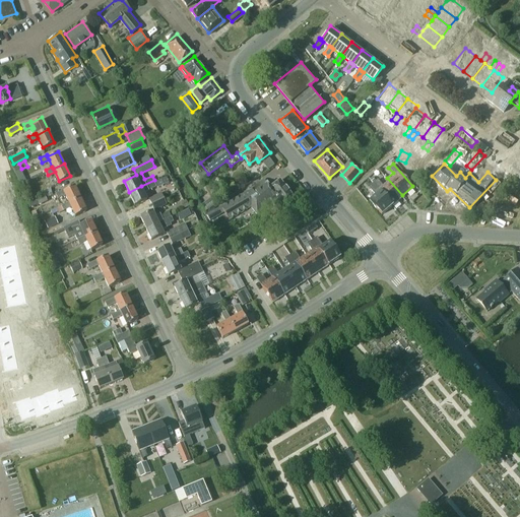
[(270,186),(263,177),(244,193),(242,192),(221,204),(230,218),(251,205),(258,214),(269,205),(268,204),(269,203),(272,201),(278,209),(295,197),(279,179),(270,186)]
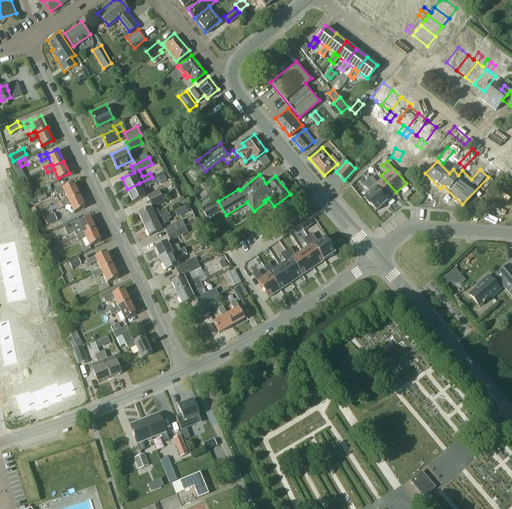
[(370,176),(367,178),(386,200),(396,192),(381,175),(376,179),(372,174),(370,176)]
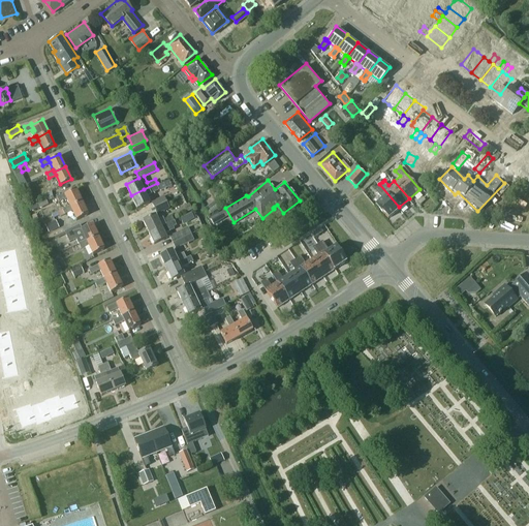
[(144,189),(131,195),(137,207),(150,200),(146,193),(158,188),(157,183),(144,189)]
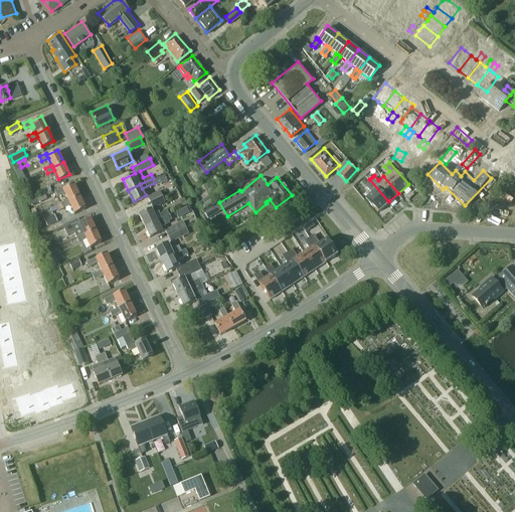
[(369,179),(365,183),(372,191),(366,196),(378,210),(388,201),(369,179)]
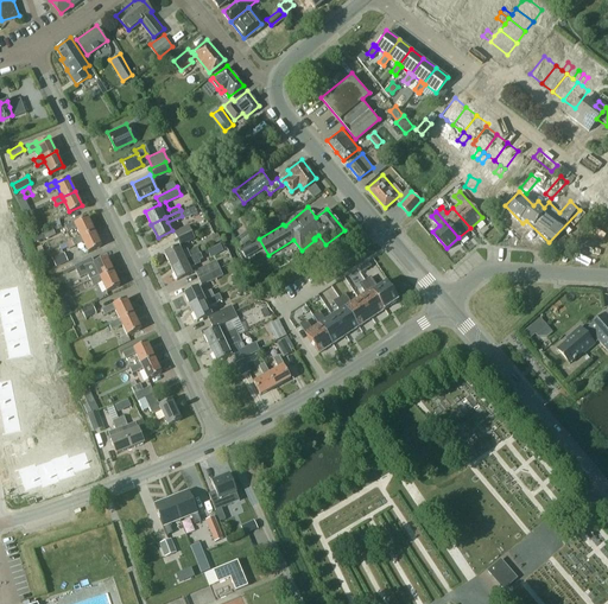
[(81,236),(94,230),(87,215),(74,222),(74,220),(65,223),(68,229),(76,226),(80,234),(81,236)]
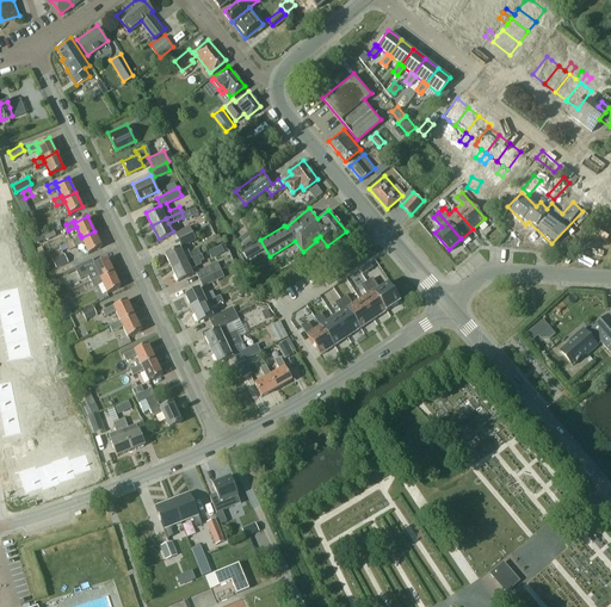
[(43,230),(39,221),(31,224),(35,233),(43,230)]
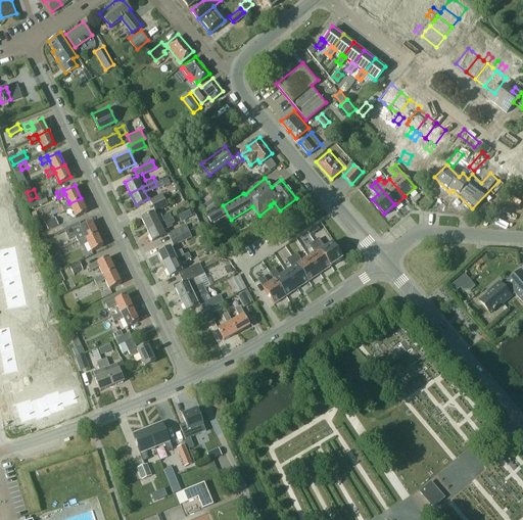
[(152,204),(164,198),(161,192),(149,198),(152,204)]
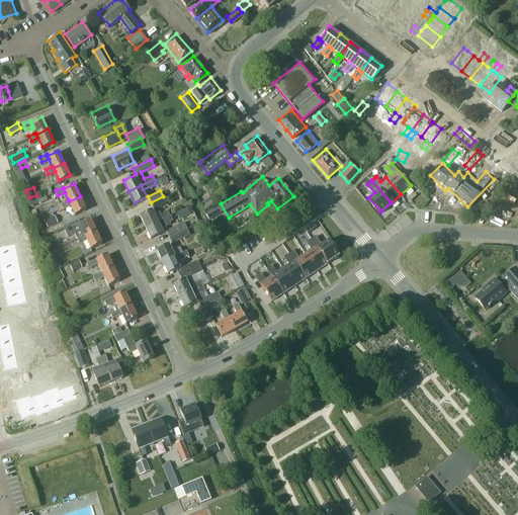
[(46,193),(35,197),(37,202),(48,198),(46,193)]
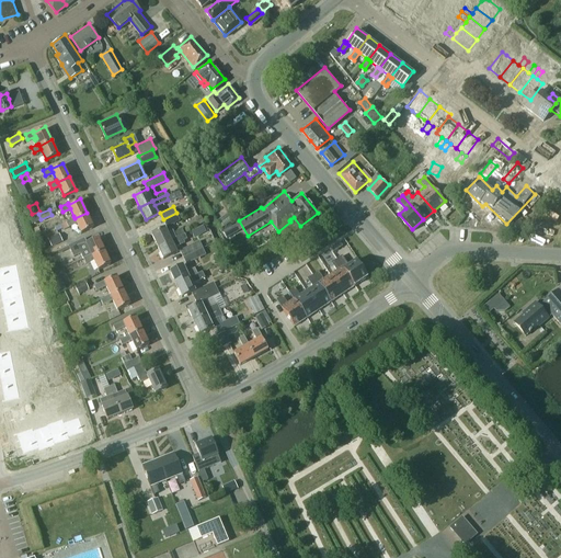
[(227,212),(217,218),(222,225),(231,218),(227,212)]
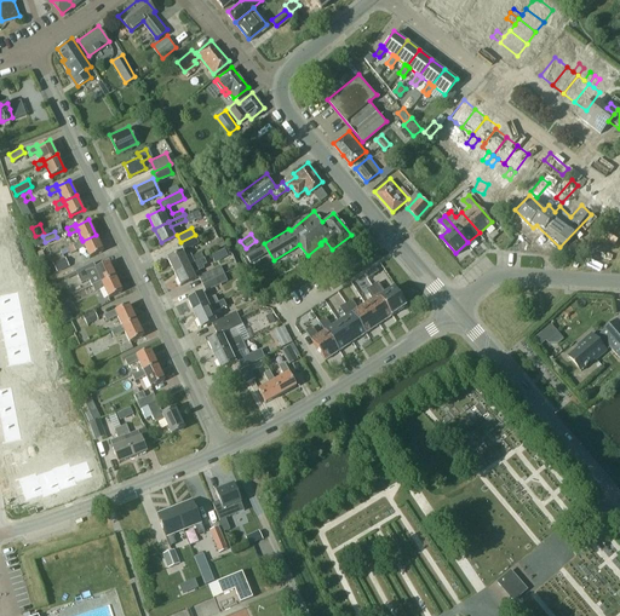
[(82,241),(81,239),(73,242),(73,243),(75,248),(84,245),(90,255),(103,249),(96,235),(82,241)]
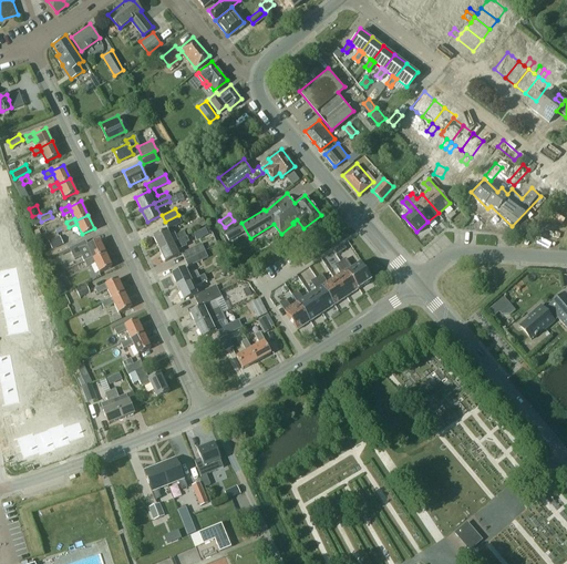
[(178,215),(165,222),(168,227),(182,221),(178,215)]
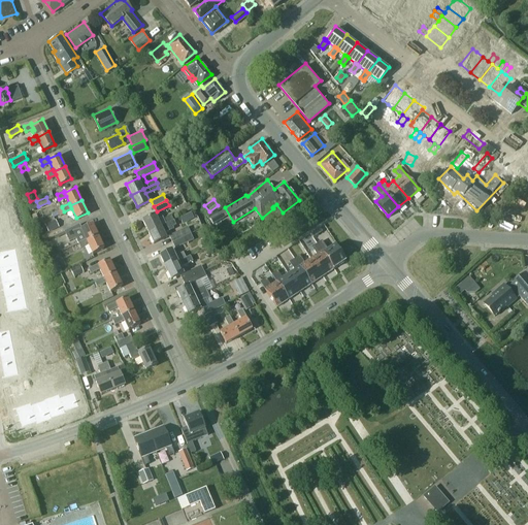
[(273,208),(262,218),(265,221),(276,211),(273,206),(272,207),(273,208)]
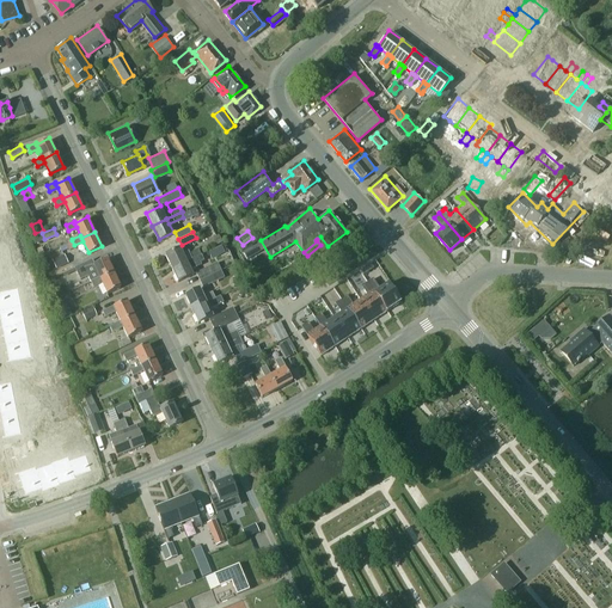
[(259,240),(243,251),(248,258),(261,250),(259,250),(264,247),(259,240)]
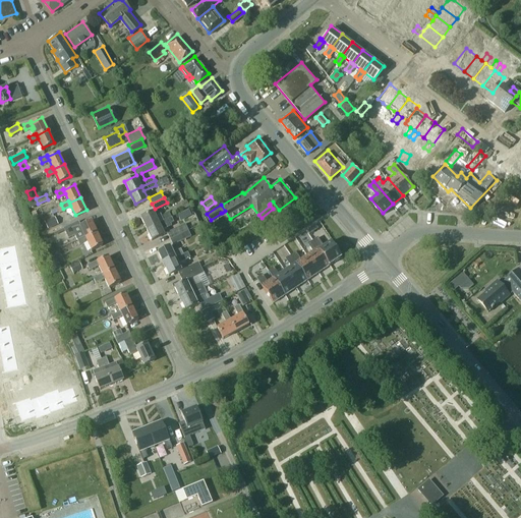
[(147,227),(171,215),(169,211),(162,214),(161,212),(155,214),(153,210),(140,216),(147,227)]
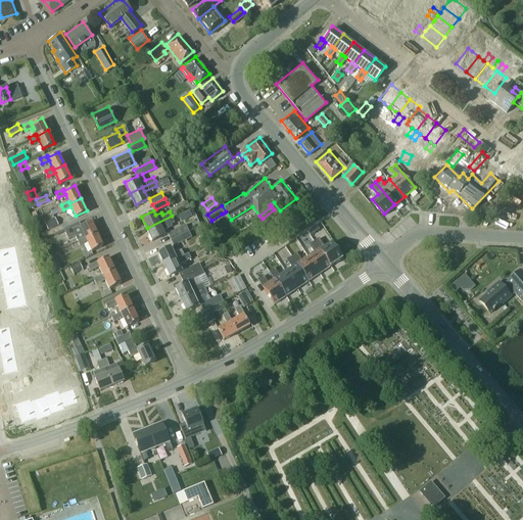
[(184,210),(178,214),(181,220),(187,217),(184,210)]
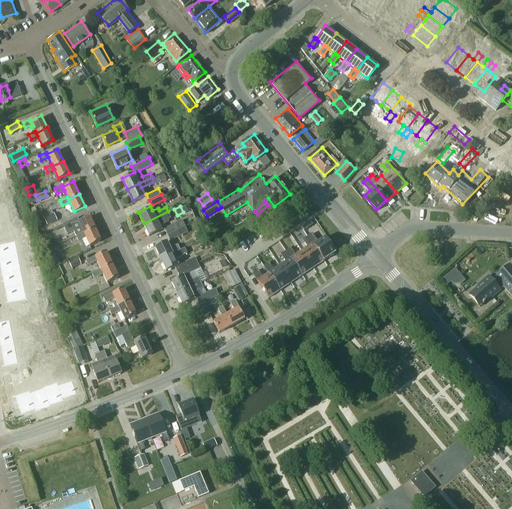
[(57,218),(54,211),(43,215),(47,223),(57,218)]
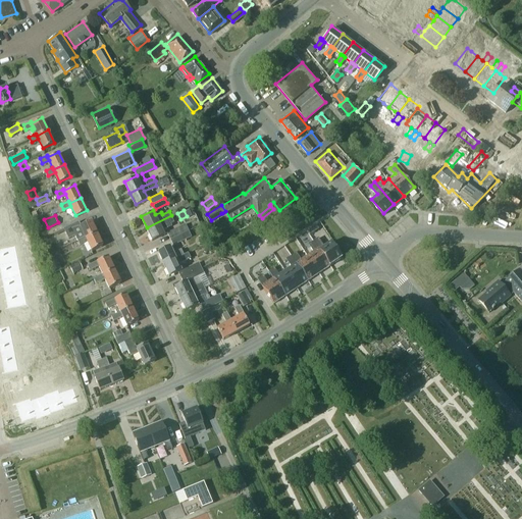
[(152,239),(164,232),(162,228),(172,224),(171,221),(173,220),(171,215),(147,227),(152,239)]
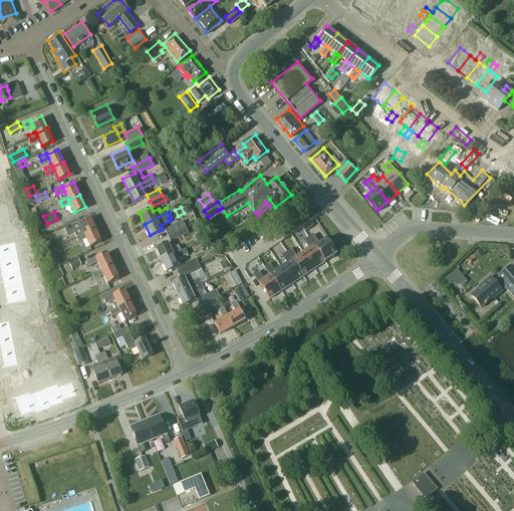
[(84,232),(95,227),(89,215),(78,220),(76,216),(62,223),(67,233),(73,230),(80,226),(83,231),(84,232)]
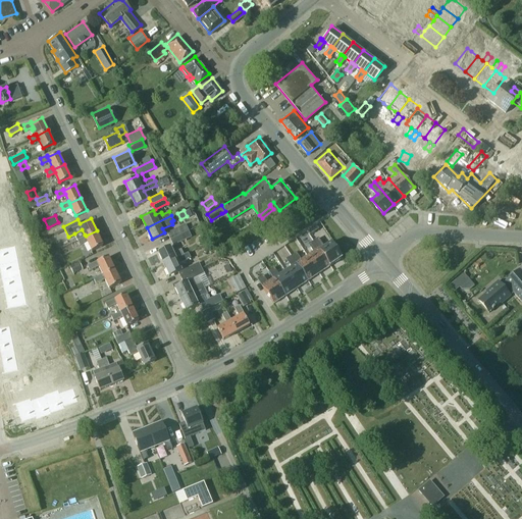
[(170,238),(189,229),(186,222),(167,231),(170,238)]
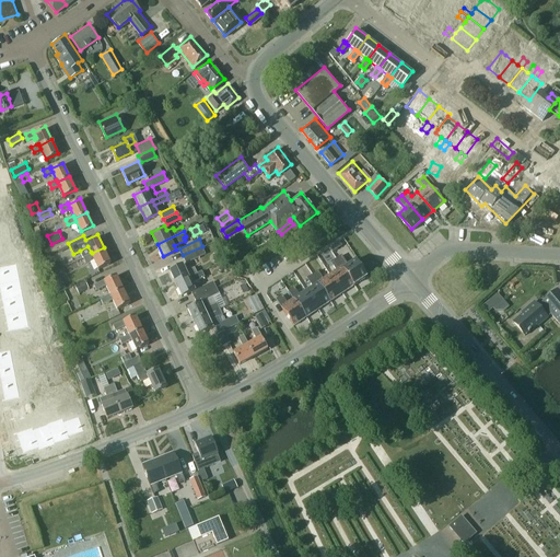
[(20,241),(24,257),(32,255),(27,240),(20,241)]
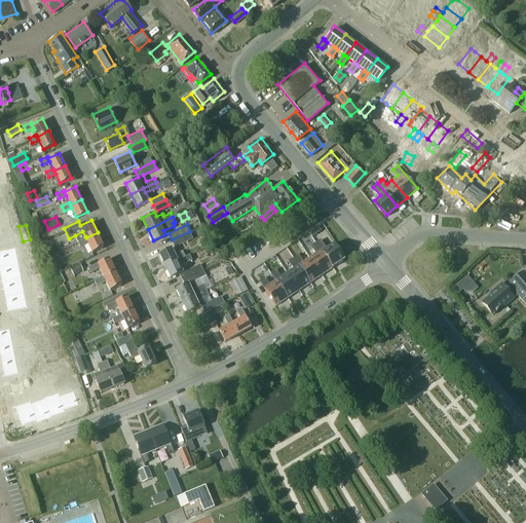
[(82,231),(75,235),(77,239),(85,236),(82,231)]
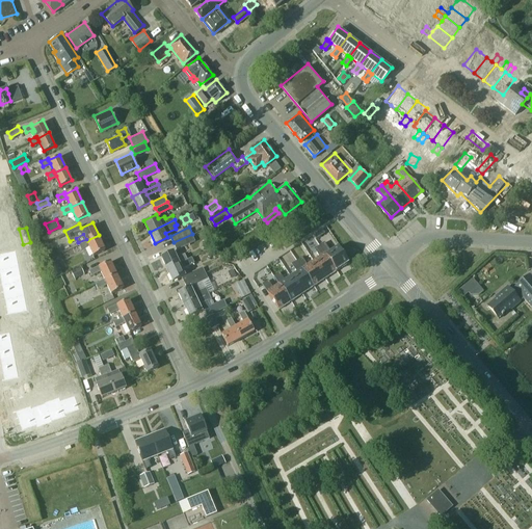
[(192,234),(174,242),(177,248),(195,239),(192,234)]
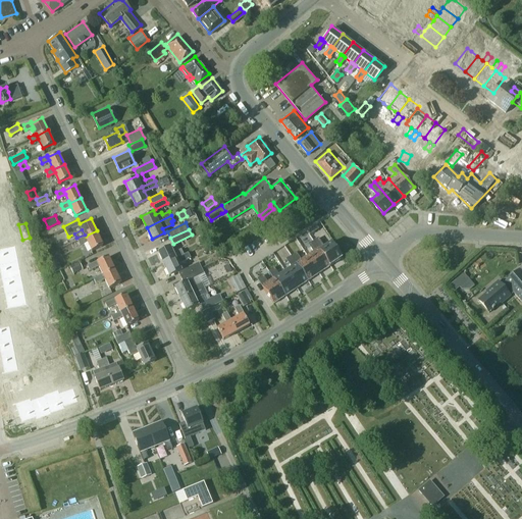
[(85,235),(76,238),(80,243),(87,240),(91,249),(103,243),(97,230),(86,236),(85,235)]
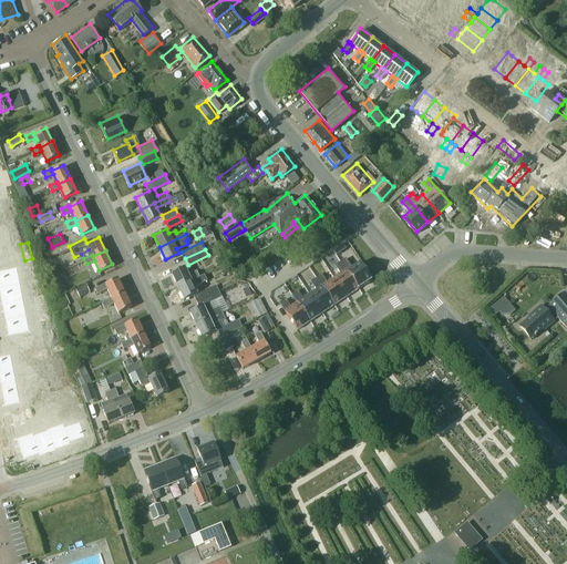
[(346,256),(340,259),(358,287),(371,278),(359,262),(351,266),(346,256)]
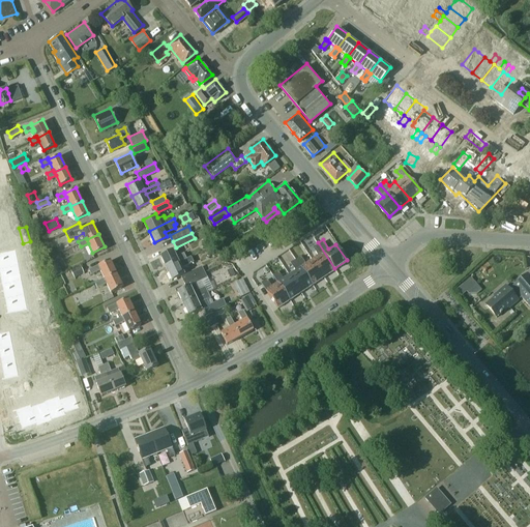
[(318,254),(312,257),(324,275),(334,268),(318,242),(313,245),(318,254)]
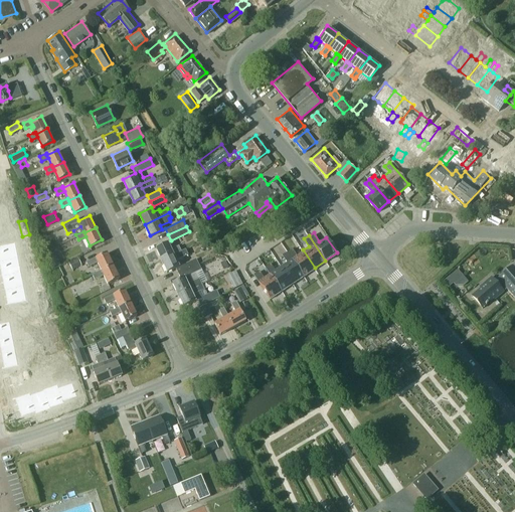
[(171,247),(168,241),(156,247),(161,259),(173,253),(181,249),(179,243),(171,247)]
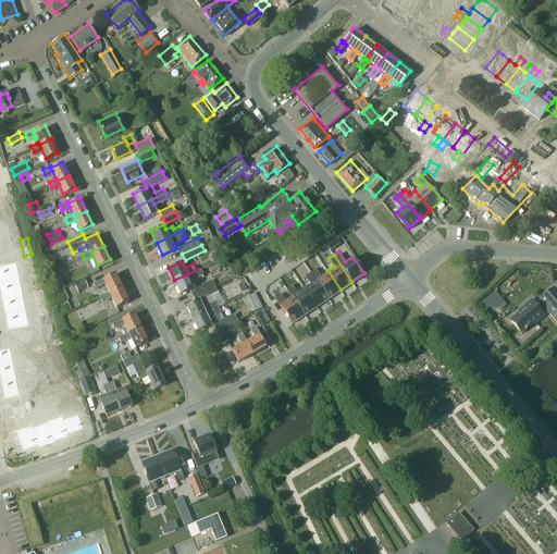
[(20,262),(0,266),(0,269),(2,281),(22,278),(20,262)]
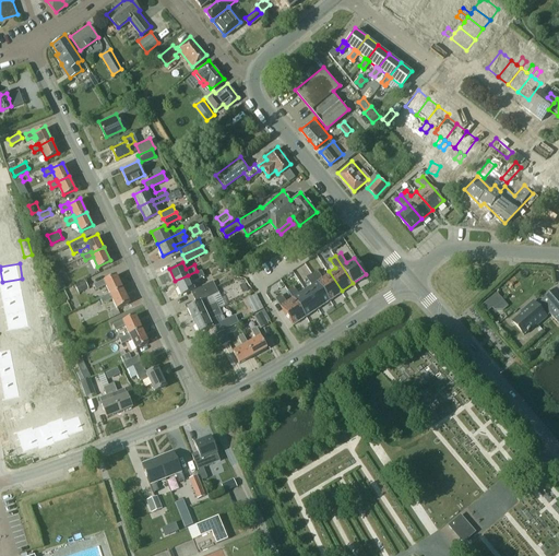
[(194,287),(191,281),(204,275),(201,269),(197,271),(188,275),(175,281),(181,294),(190,290),(193,295),(215,285),(213,279),(194,287)]
